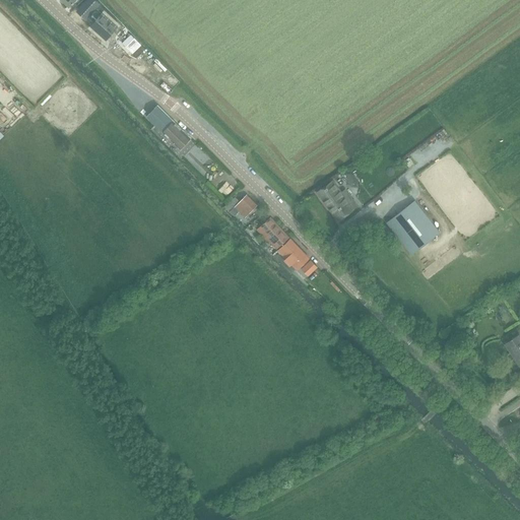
[(84,16),(90,9),(94,5),(88,0),(85,0),(83,2),(79,6),(79,5),(76,9),(84,16)]
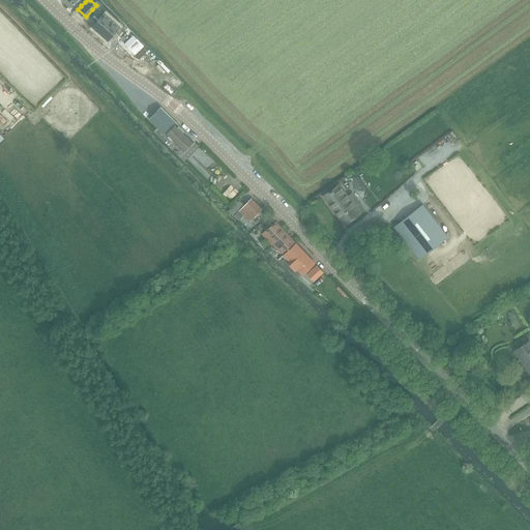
[(108,40),(111,36),(116,30),(101,18),(92,27),(108,40)]
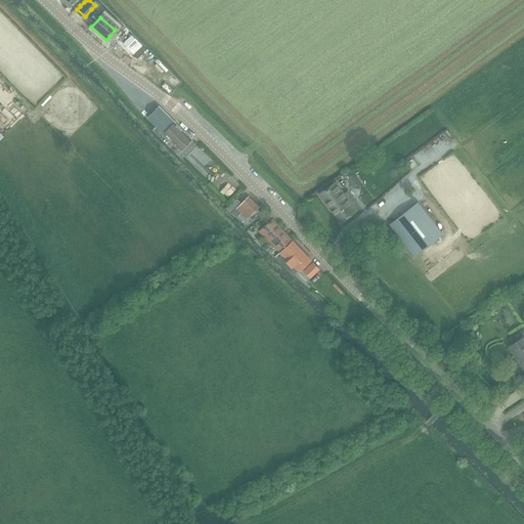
[(181,150),(185,146),(192,139),(159,106),(151,114),(147,118),(181,150)]
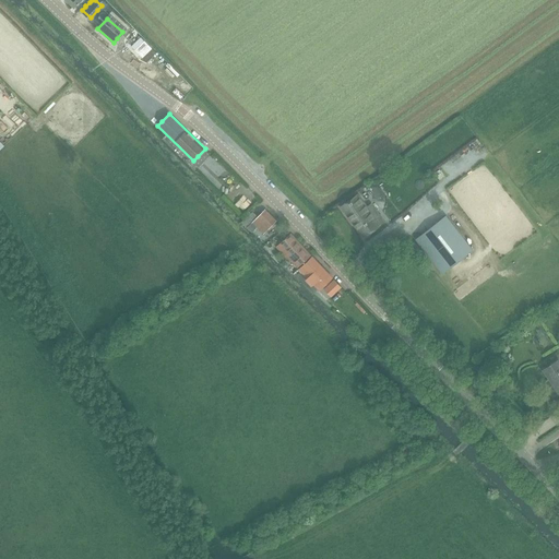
[(424,186),(423,183),(412,190),(418,202),(437,192),(431,181),(424,186)]
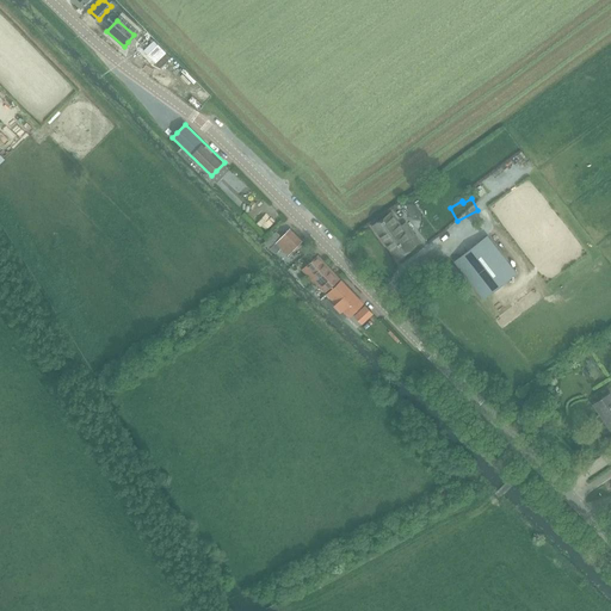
[(454,229),(460,223),(448,211),(440,217),(436,213),(421,226),(431,236),(448,221),(454,229)]
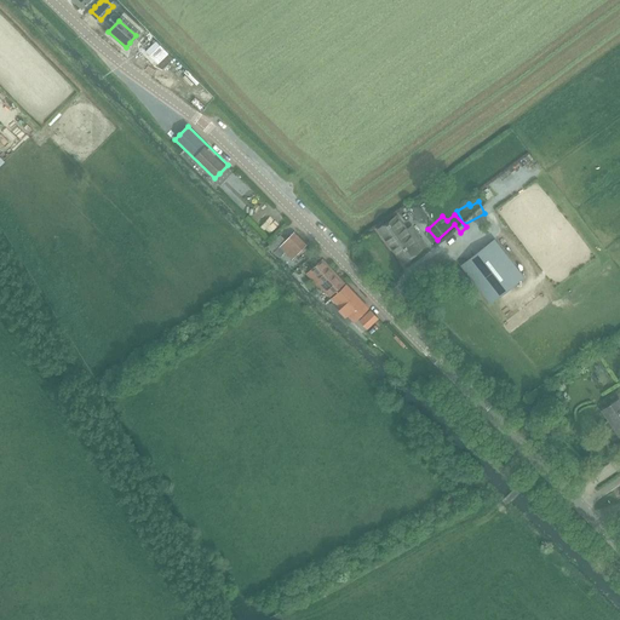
[(403,263),(413,256),(426,246),(412,225),(405,231),(395,217),(379,229),(403,263)]
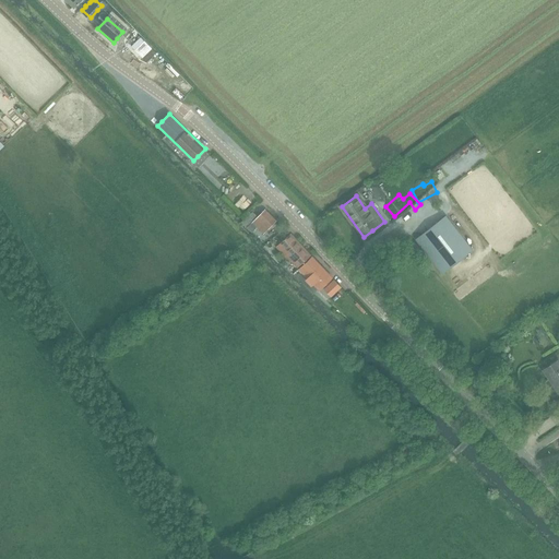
[(239,214),(247,207),(242,202),(235,210),(239,214)]
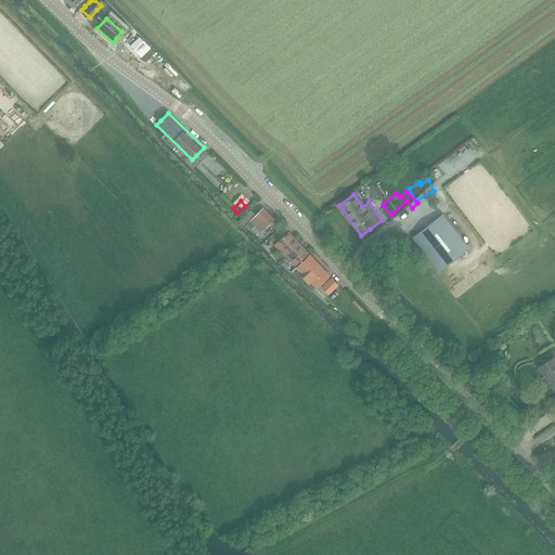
[(252,209),(240,219),(249,230),(255,224),(261,231),(266,228),(267,227),(274,219),(263,208),(257,215),(252,209)]
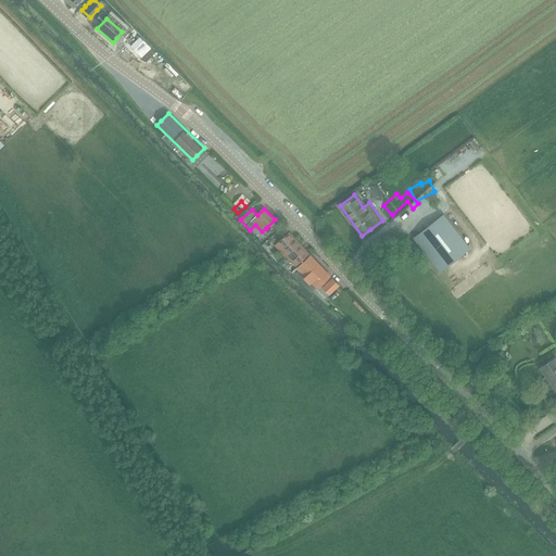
[(442,215),(415,237),(442,272),(469,250),(442,215)]
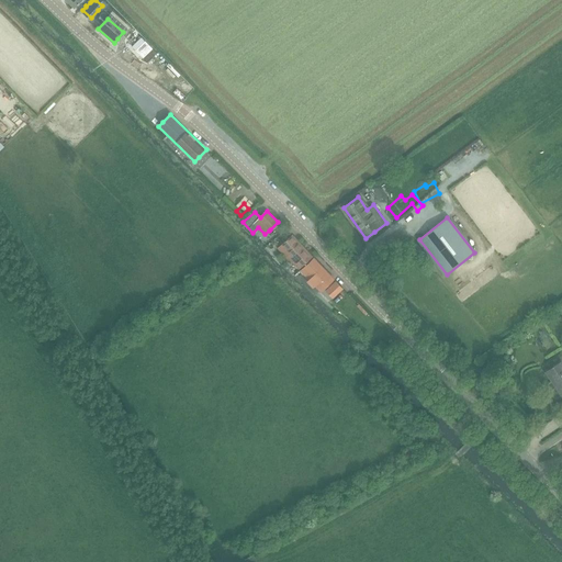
[(299,269),(304,265),(313,257),(292,235),(278,248),(289,261),(290,260),(299,269)]
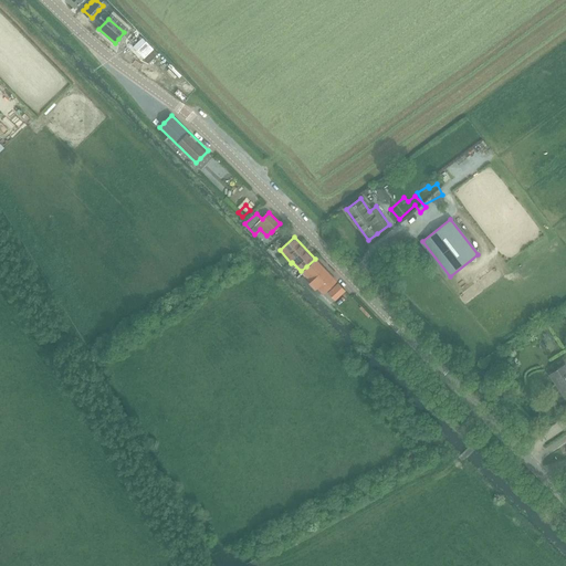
[(315,260),(302,272),(311,282),(310,283),(316,290),(317,287),(324,294),(337,282),(315,260)]
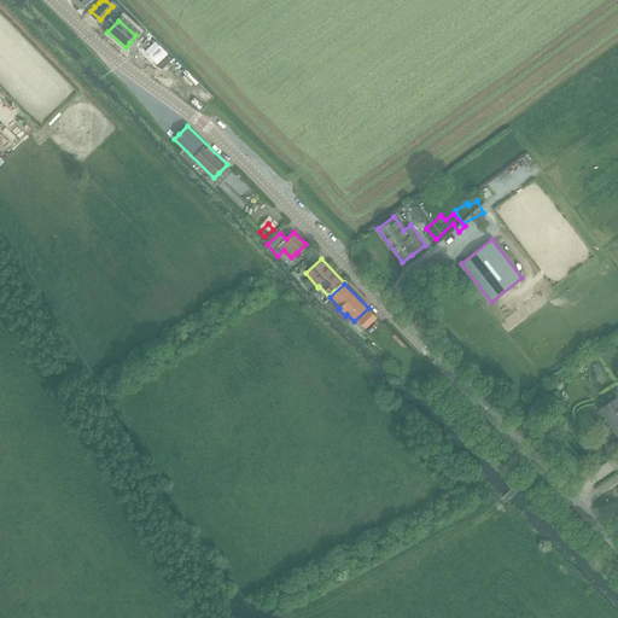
[(369,309),(360,318),(359,320),(360,321),(355,325),(361,331),(365,327),(366,328),(377,318),(369,309)]
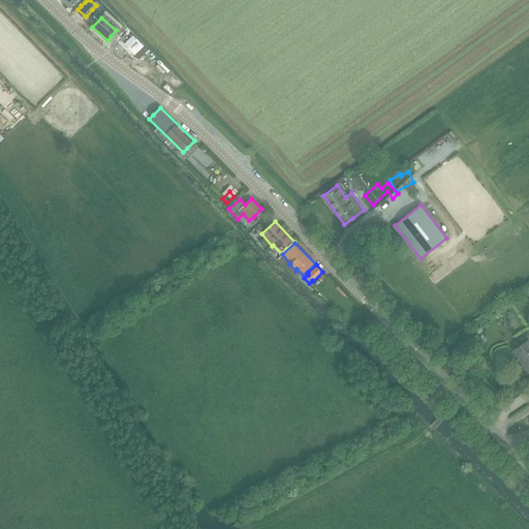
[(528,371),(528,342),(528,341),(515,350),(528,371)]
